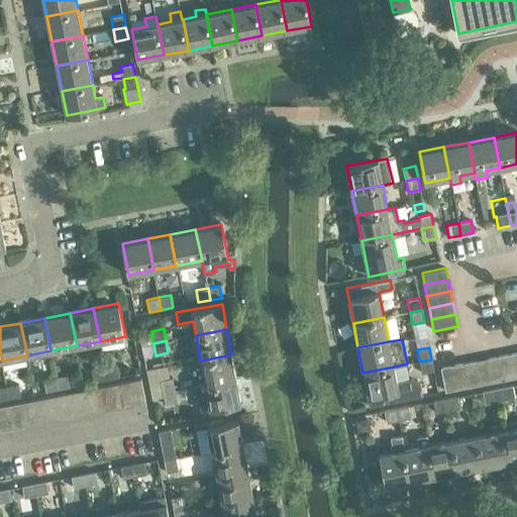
[(236,380),(231,354),(200,360),(205,384),(196,385),(196,388),(236,380)]
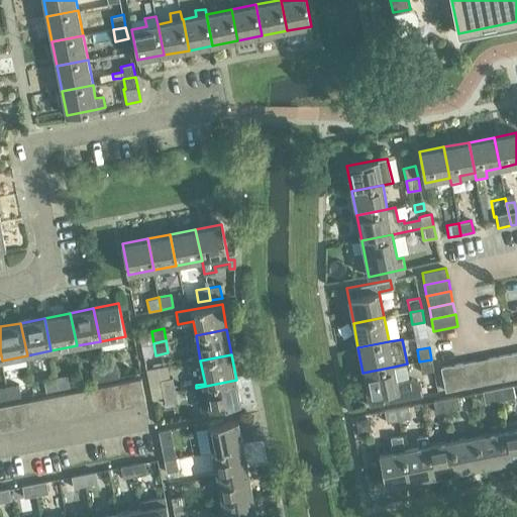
[(509,354),(497,356),(502,381),(513,379),(509,354)]
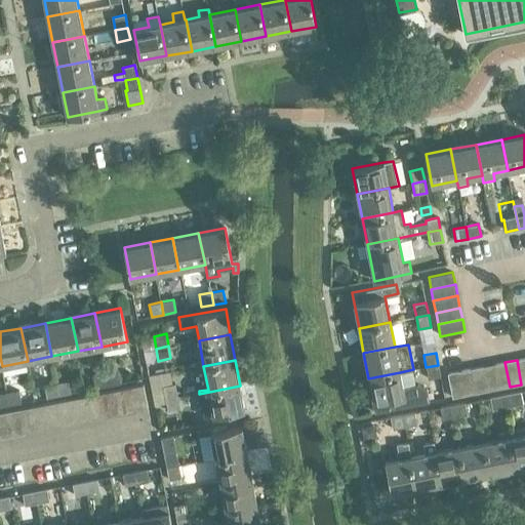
[(510,387),(505,362),(493,364),(498,389),(510,387)]
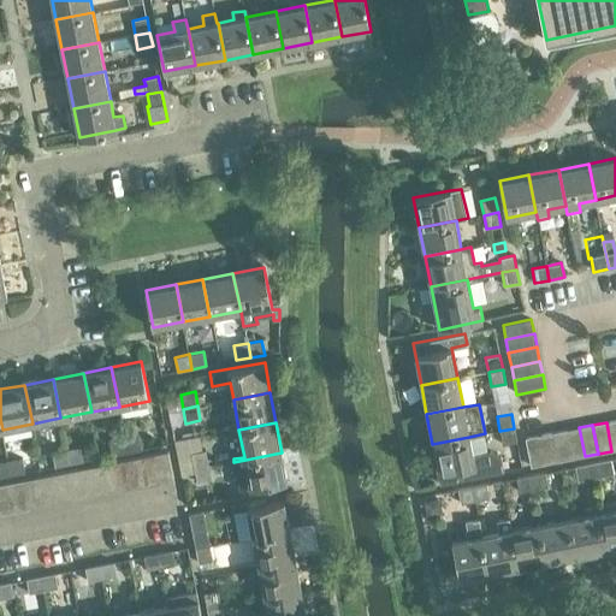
[(579,427),(566,430),(572,458),(585,456),(579,427)]
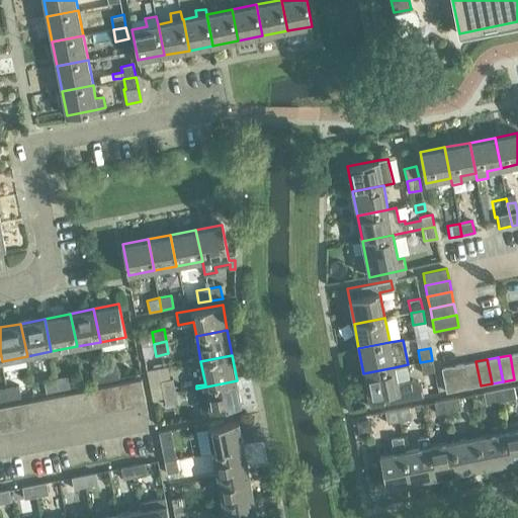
[(434,371),(432,360),(420,362),(423,374),(434,371)]
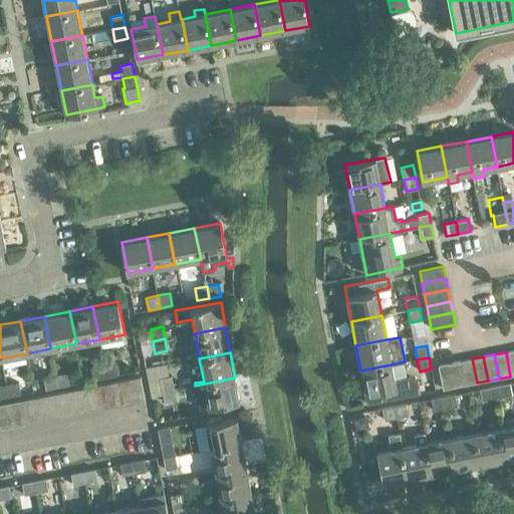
[(477,382),(472,358),(461,360),(465,386),(477,382)]
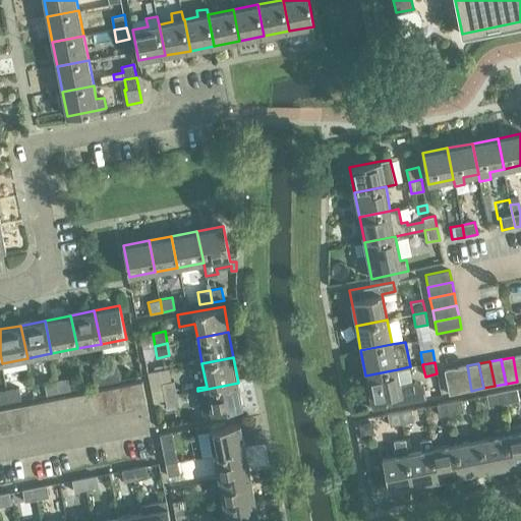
[(467,365),(455,368),(460,393),(471,391),(467,365)]
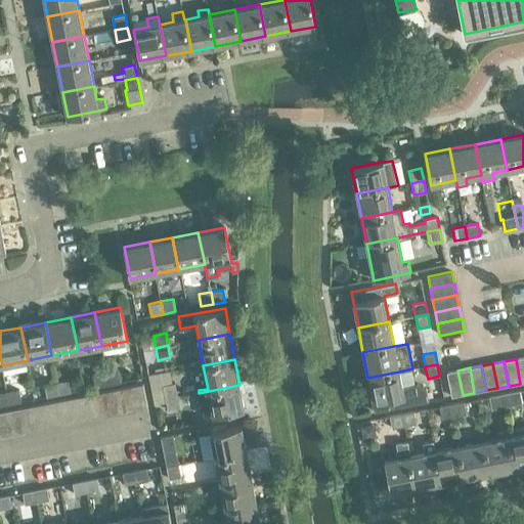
[(119,369),(106,373),(108,385),(121,382),(119,369)]
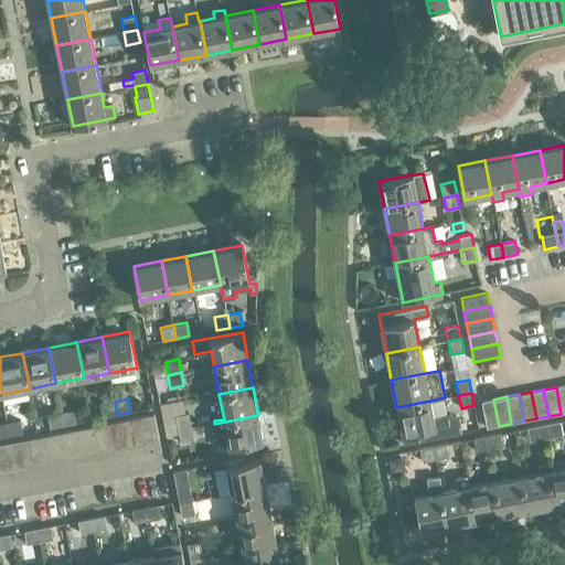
[(487,428),(499,426),(493,400),(481,402),(487,428)]
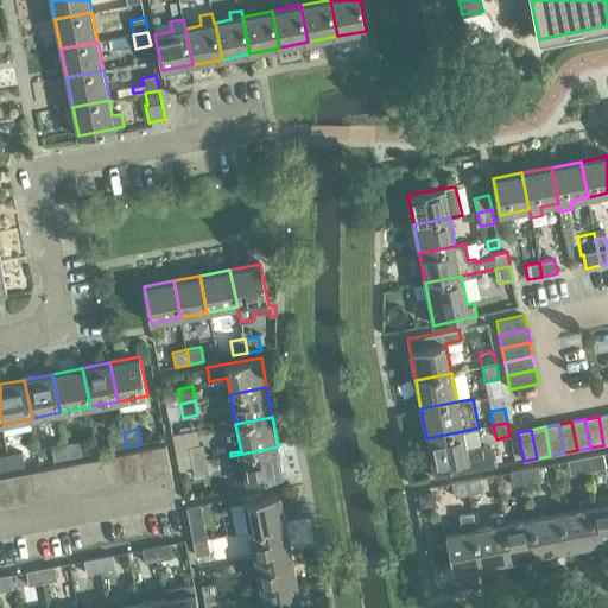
[(467,449),(463,431),(426,438),(432,468),(435,477),(496,464),(494,450),(491,450),(483,445),(477,447),(467,449)]
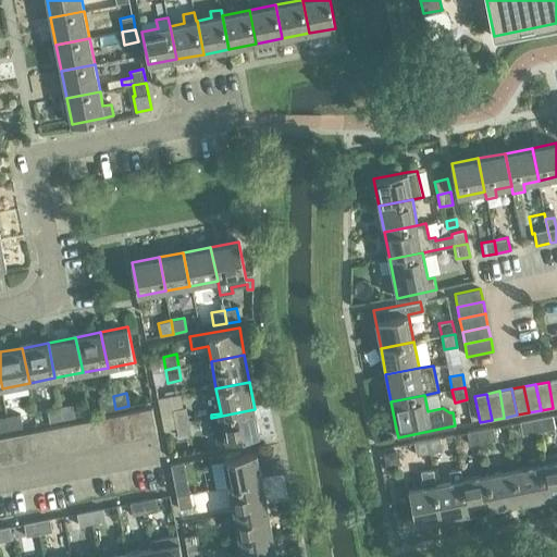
[(102,411),(115,409),(113,396),(100,398),(102,411)]
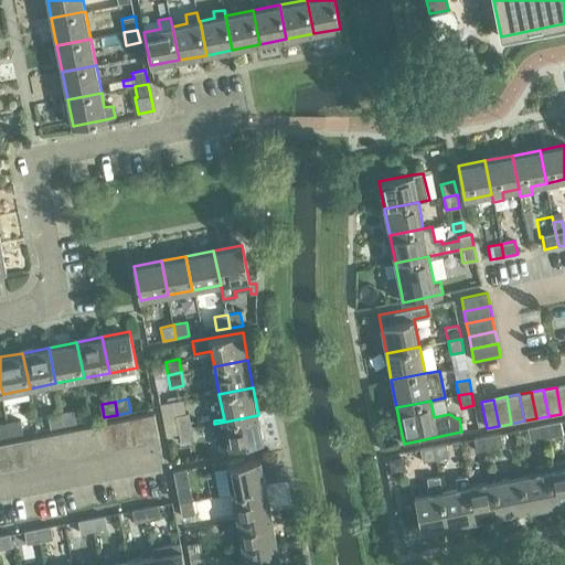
[(74,409),(61,412),(64,425),(77,423),(74,409)]
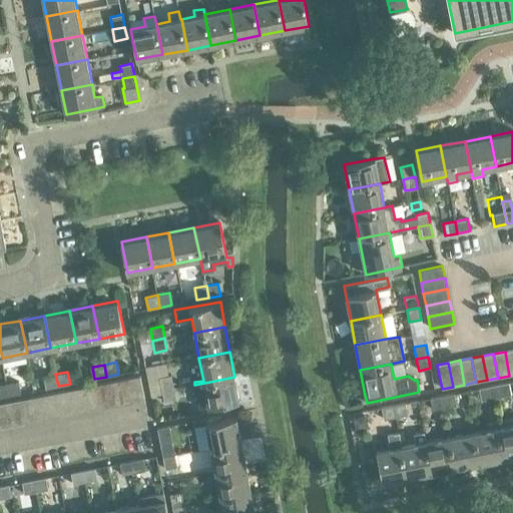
[(46,388),(58,386),(55,374),(44,377),(46,388)]
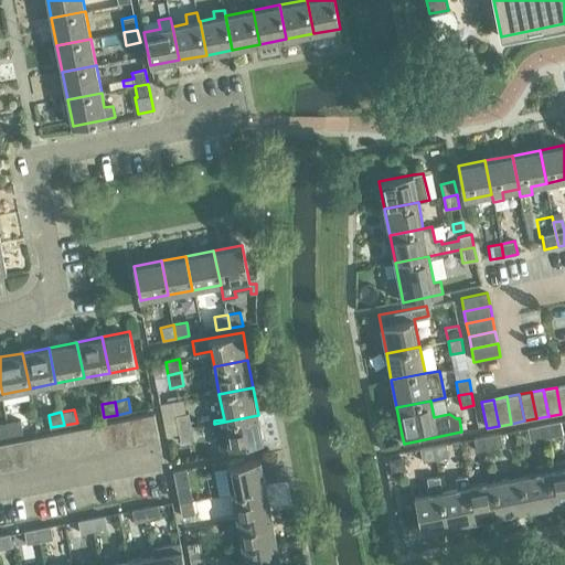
[(176,415),(179,430),(192,428),(189,413),(176,415)]
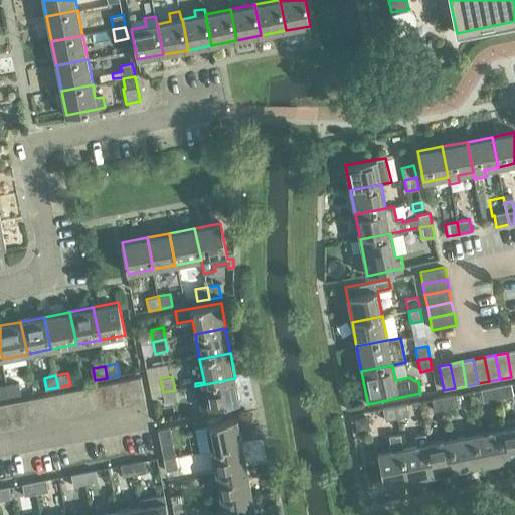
[(141,377),(129,379),(134,403),(146,401),(141,377)]
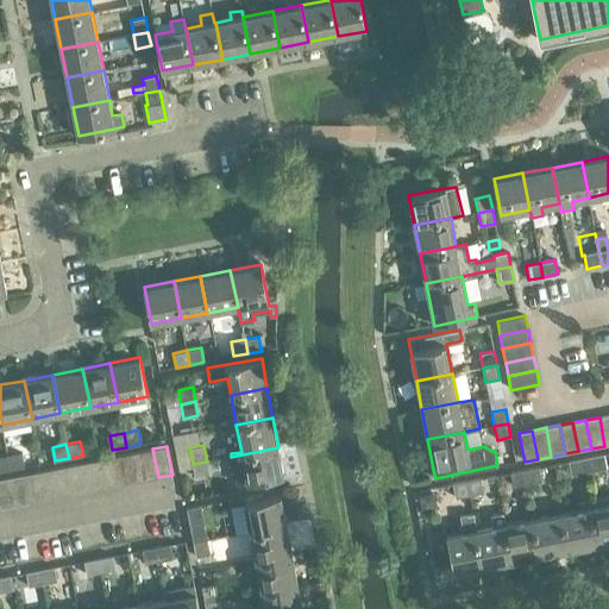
[(189,447),(176,450),(180,470),(193,468),(193,464),(189,447)]
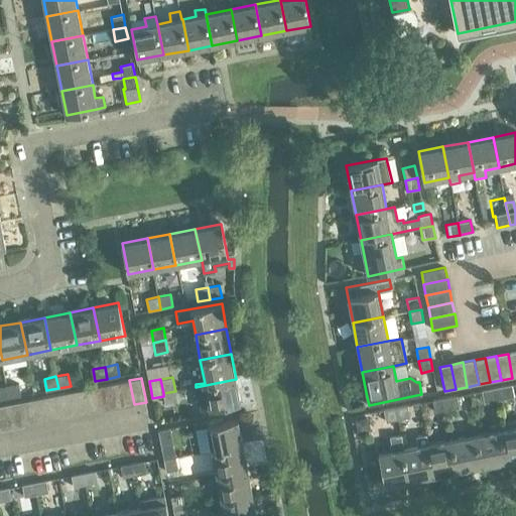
[(236,379),(196,387),(201,410),(241,402),(236,379)]
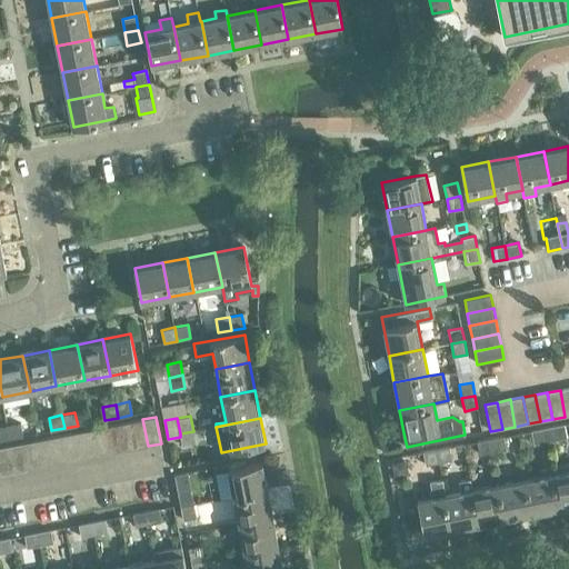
[(148,446),(142,419),(129,422),(135,448),(148,446)]
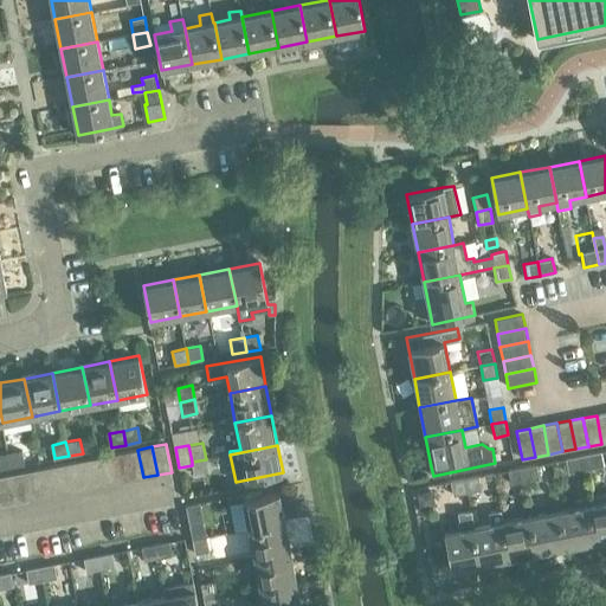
[(137,450),(123,452),(129,481),(143,477),(137,450)]
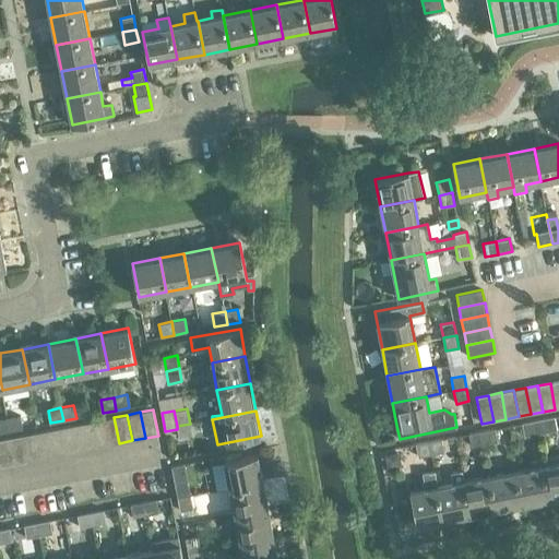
[(21,416),(8,418),(10,431),(23,428),(21,416)]
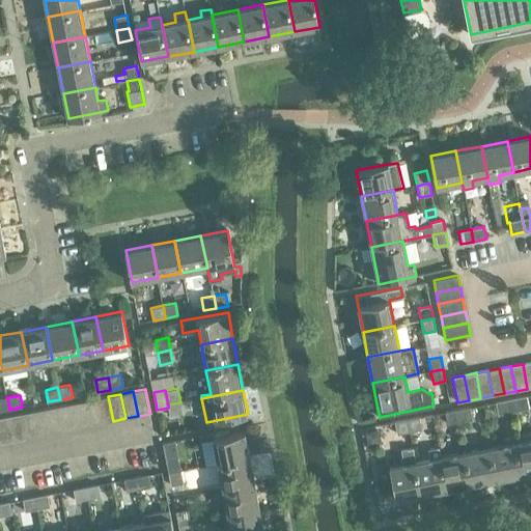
[(108,396),(95,398),(101,423),(113,421),(108,396)]
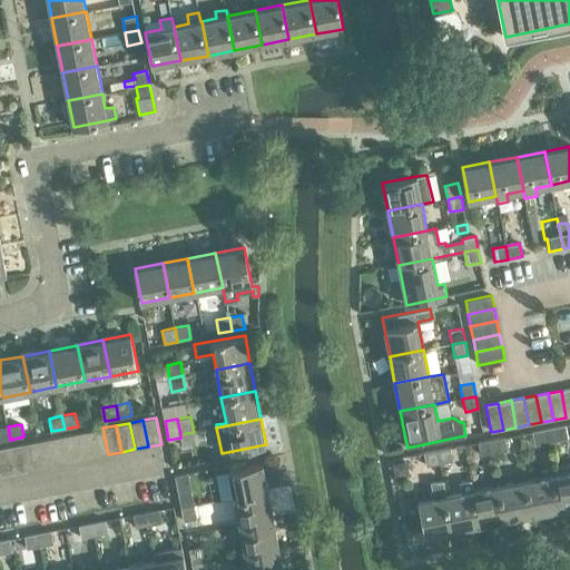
[(566,425),(546,429),(548,442),(568,439),(566,425)]
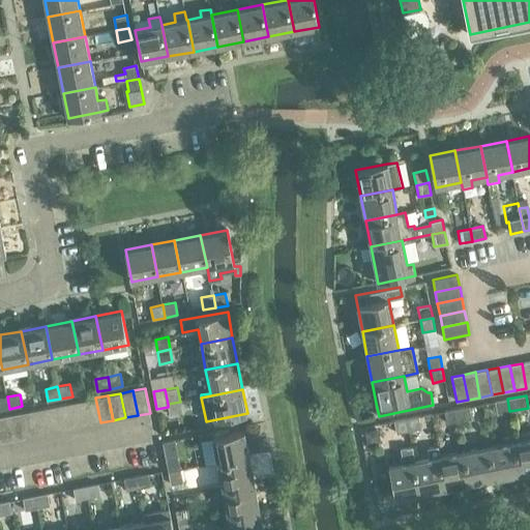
[(0,410),(9,409),(7,396),(0,398),(0,410)]
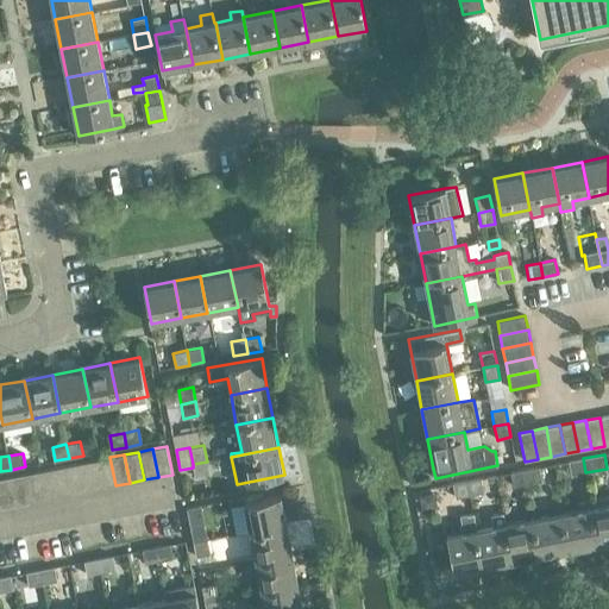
[(110,457),(95,460),(101,489),(115,485),(110,457)]
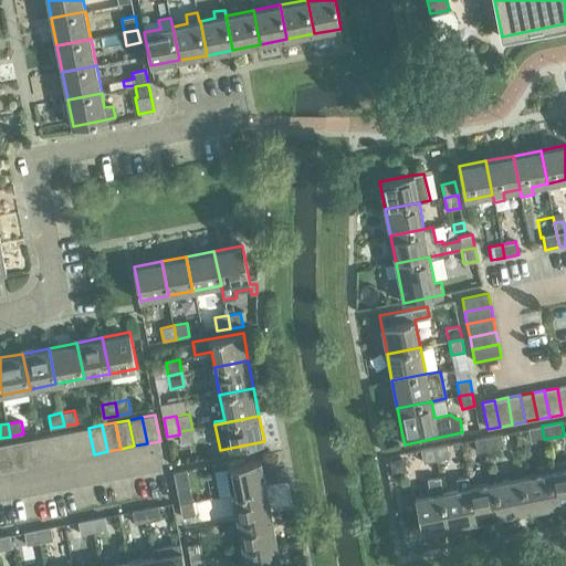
[(542,426),(528,429),(531,442),(544,439),(542,426)]
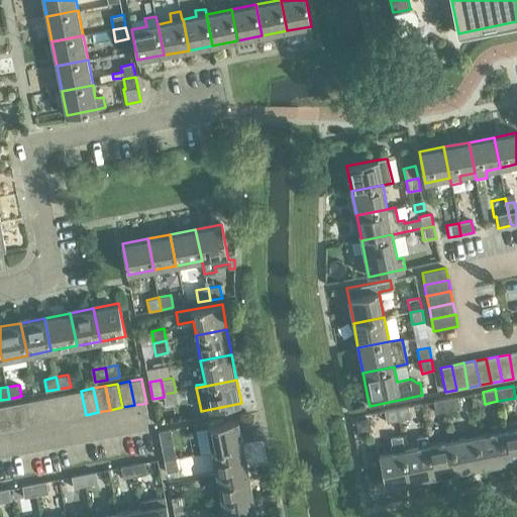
[(86,415),(81,391),(69,393),(74,417),(86,415)]
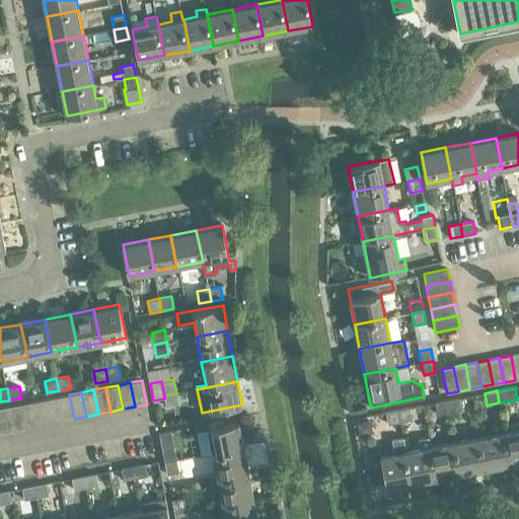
[(164,395),(164,398),(166,405),(178,403),(176,393),(164,395)]
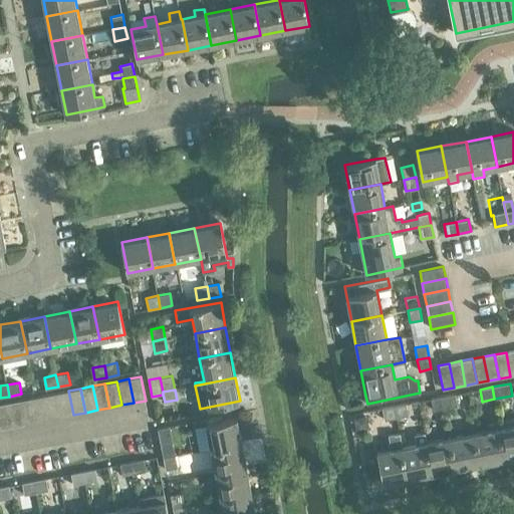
[(68,391),(56,394),(61,417),(73,415),(68,391)]
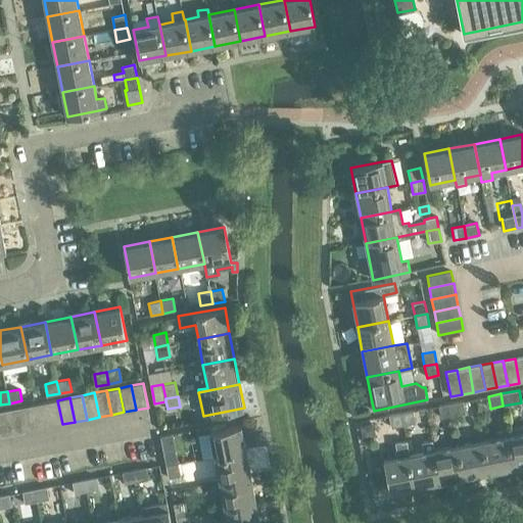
[(62,424),(57,400),(46,402),(50,427),(62,424)]
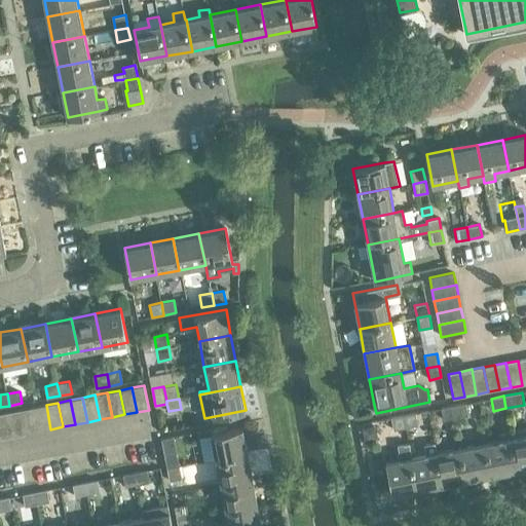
[(465,403),(453,406),(455,418),(467,416),(465,403)]
